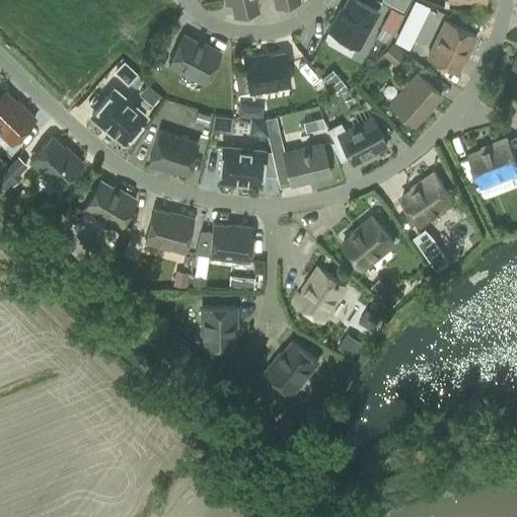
[(254,0),(226,0),(227,5),(233,4),(236,16),(257,11),(254,0)]
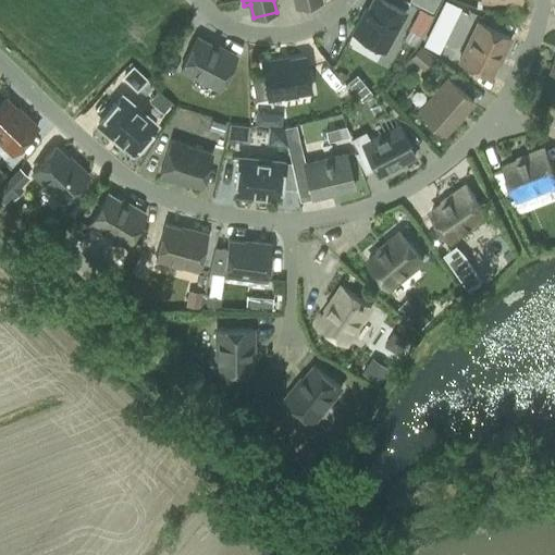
[(364,17),(354,35),(385,53),(407,15),(380,0),(375,0),(369,12),(370,13),(366,20),(364,17)]
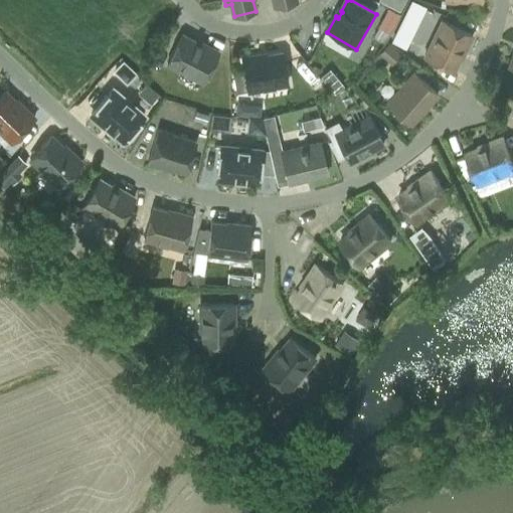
[(389,11),(379,30),(391,36),(401,17),(389,11)]
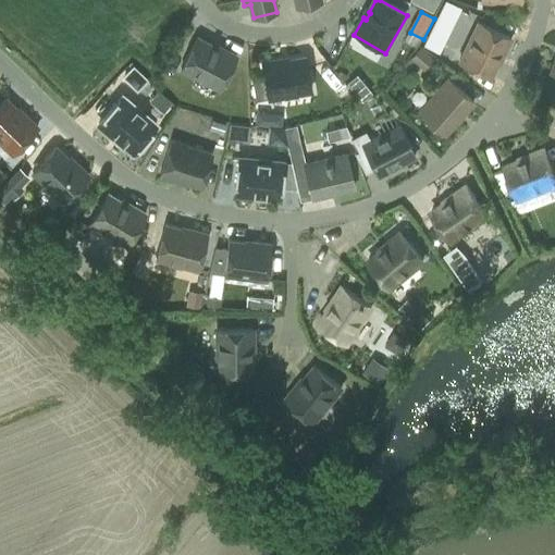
[(452,32),(436,24),(426,46),(442,53),(452,32)]
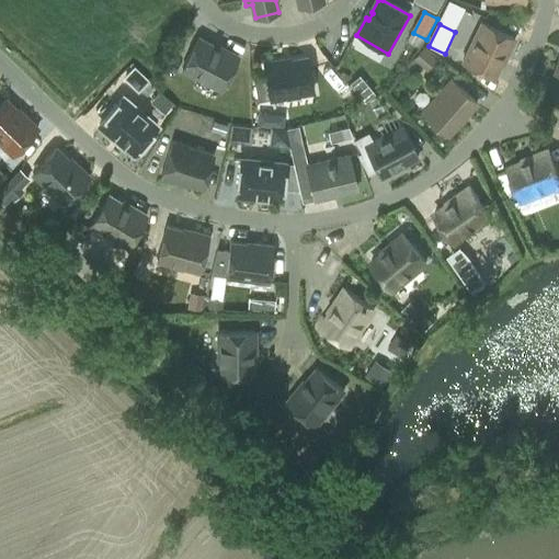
[(516,41),(483,24),(465,64),(495,79),(502,65),(502,64),(505,57),(508,58),(516,41)]
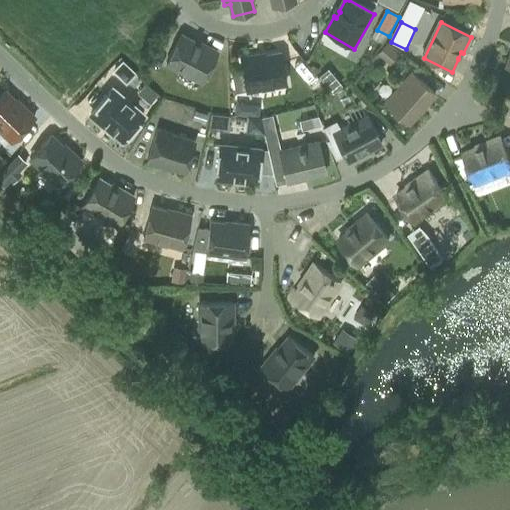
[(182,37),(167,65),(203,84),(218,54),(202,46),(201,48),(195,45),(196,44),(182,37)]
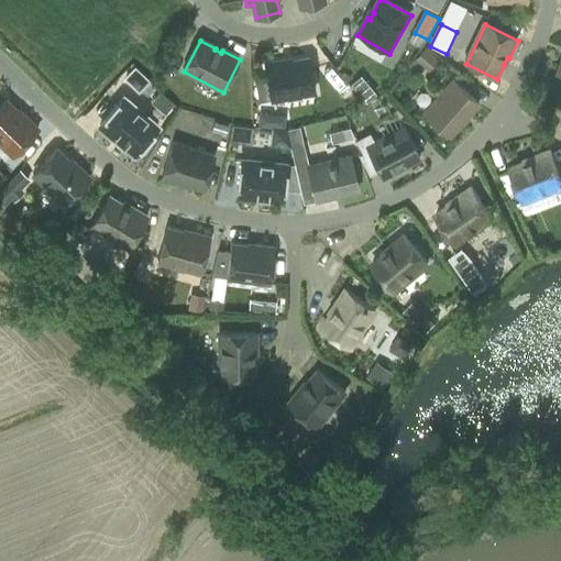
[(426,51),(417,61),(420,65),(429,72),(430,72),(439,62),(426,51)]
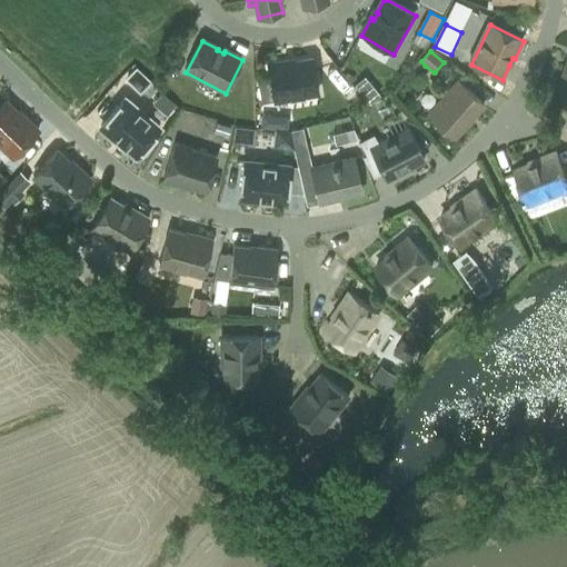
[(269,67),(276,103),(319,95),(312,60),(296,63),(296,65),(289,66),(289,63),(269,67)]
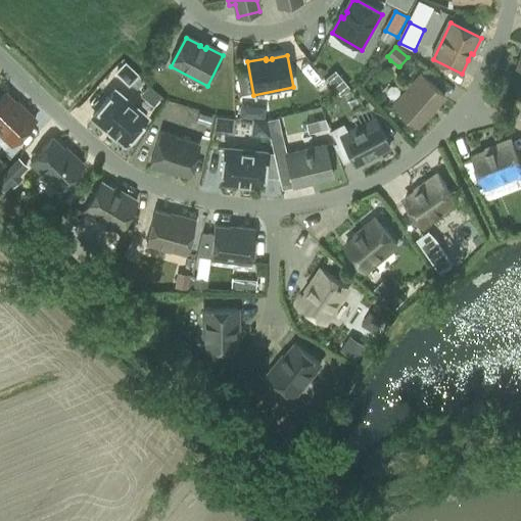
[(126,66),(116,77),(129,88),(130,88),(139,78),(126,66)]
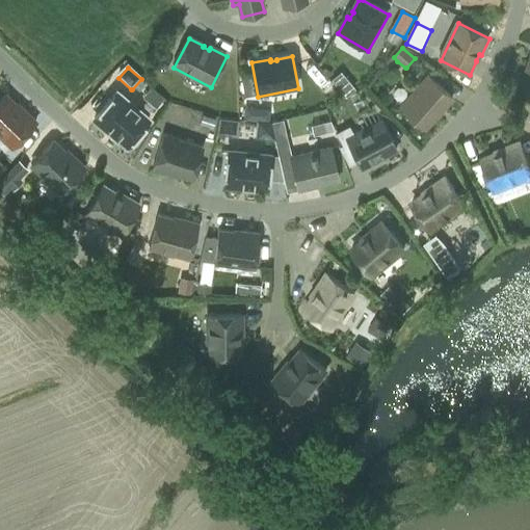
[(426,130),(453,100),(429,77),(401,108),(426,130)]
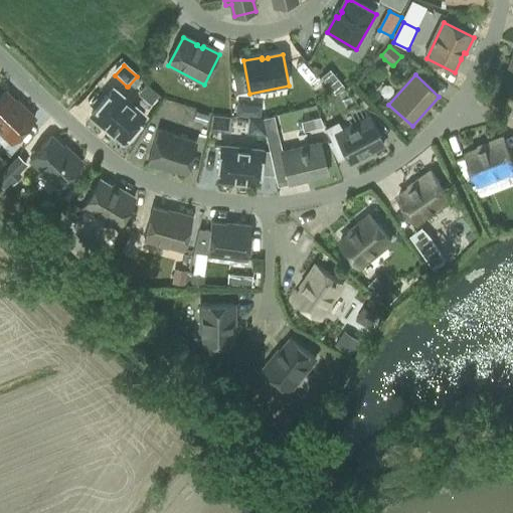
[(337,78),(328,87),(335,96),(344,88),(337,78)]
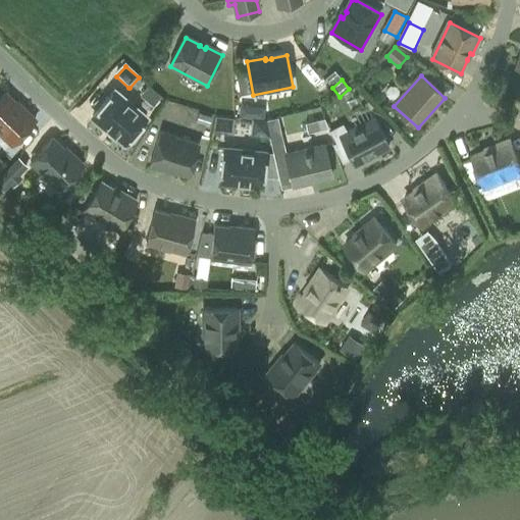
[(125,144),(147,119),(115,93),(94,119),(107,131),(109,128),(114,134),(114,135),(125,144)]
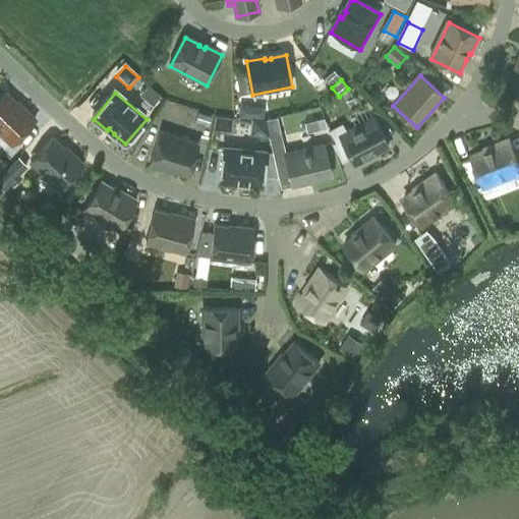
[(0,132),(12,146),(22,136),(37,121),(23,109),(21,111),(16,106),(17,105),(6,95),(0,100),(0,132)]
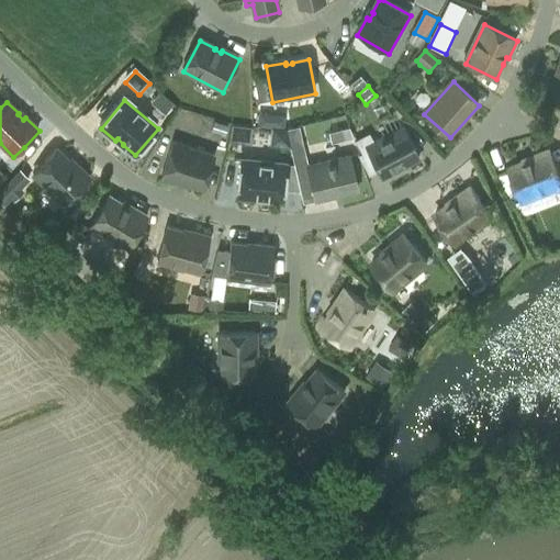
[(259,114),(258,127),(284,130),(286,115),(259,114)]
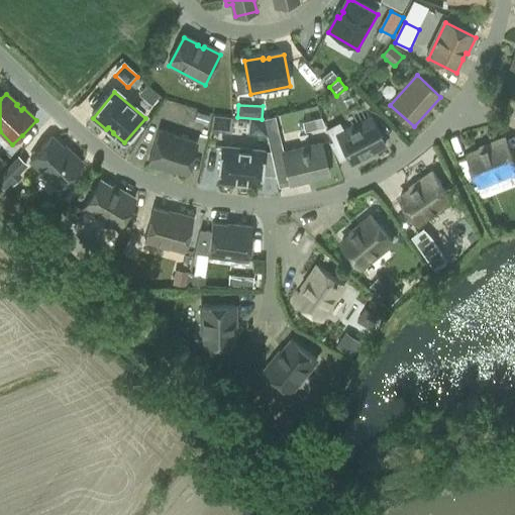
[(213,117),(211,132),(230,135),(232,120),(213,117)]
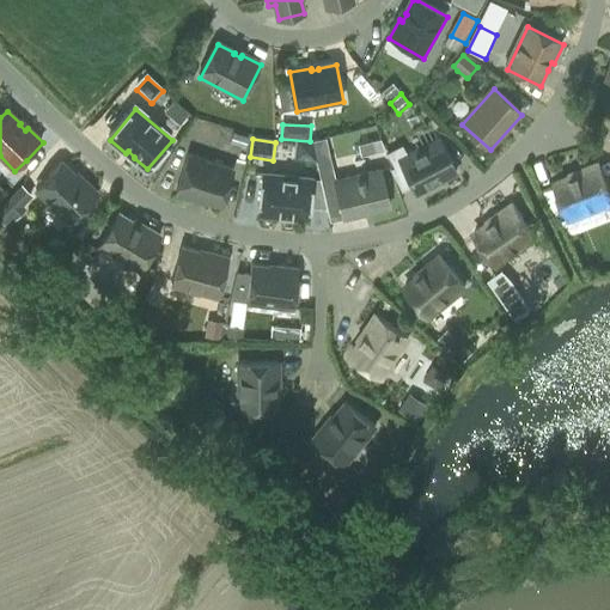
[(395,139),(384,144),(389,154),(400,148),(395,139)]
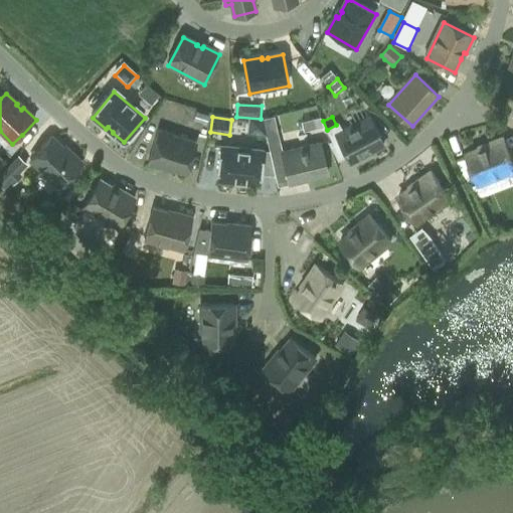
[(282,153),(274,118),(263,121),(267,138),(270,154),(271,156),(282,153)]
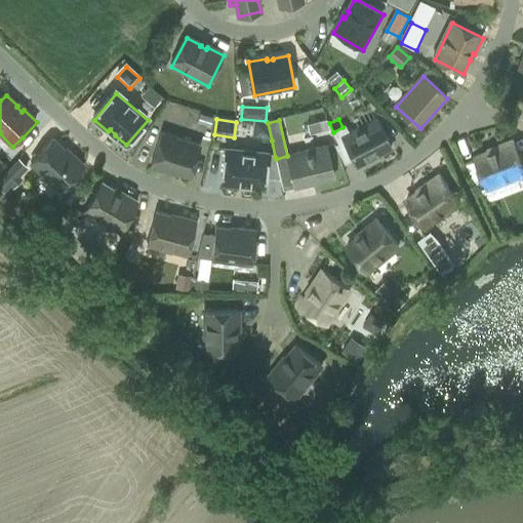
[(377,121),(343,138),(358,168),(393,150),(377,121)]
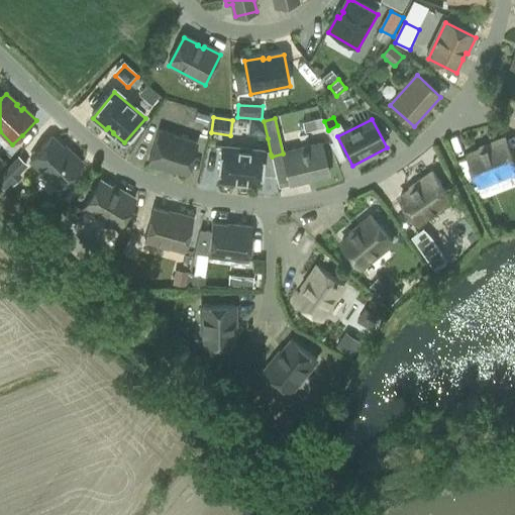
[(250,120),(248,135),(268,138),(264,121),(264,120),(250,120)]
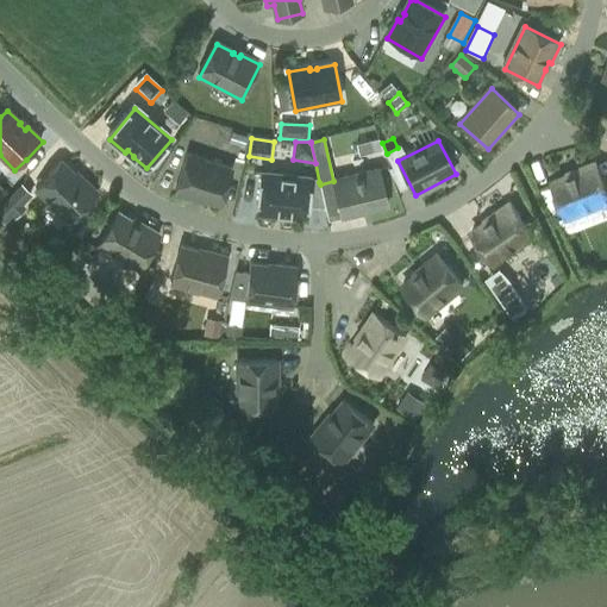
[(375,152),(373,142),(357,145),(361,156),(375,152)]
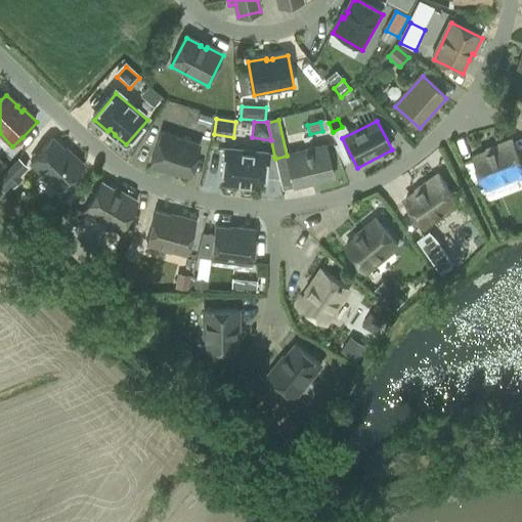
[(201,146),(162,134),(151,167),(169,172),(170,170),(176,172),(176,173),(190,177),(201,146)]
